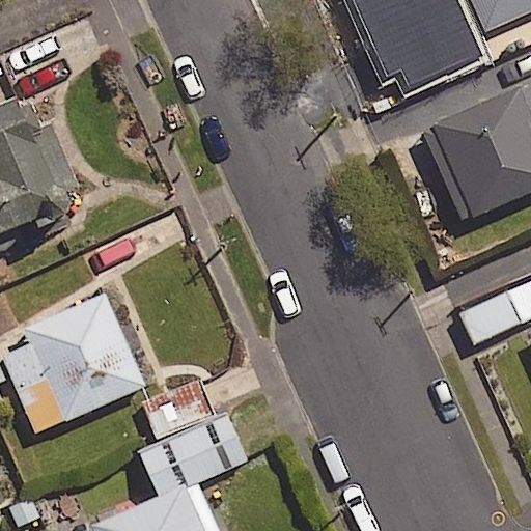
[(530,11),(530,0),(469,0),(483,33),(530,11)]
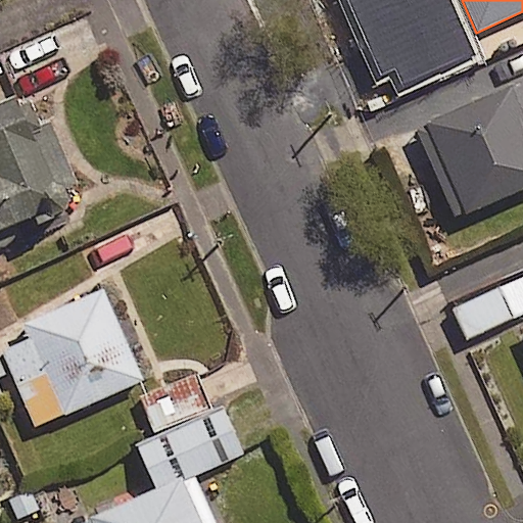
[(14,89),(0,95),(0,226),(61,200),(14,89)]
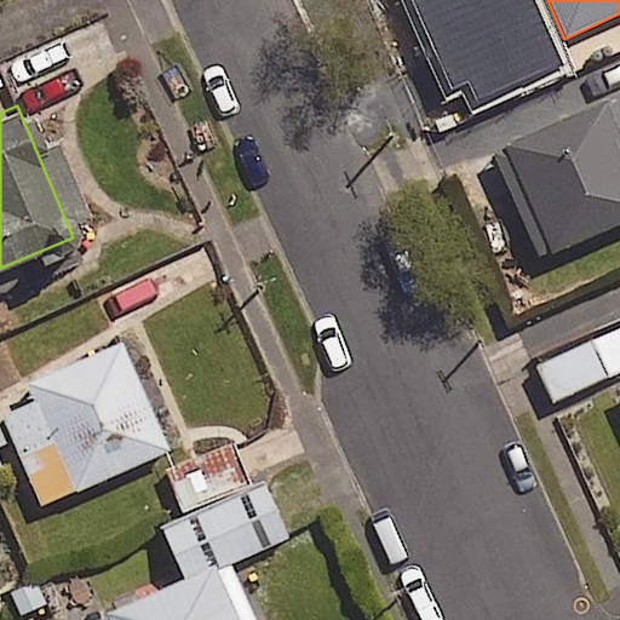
[(619,142),(603,105),(505,149),(554,258),(619,228),(619,142)]
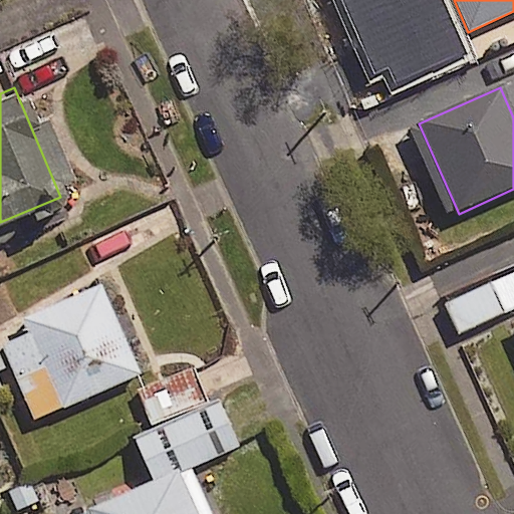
[(100,281),(23,315),(63,406),(141,370),(100,281)]
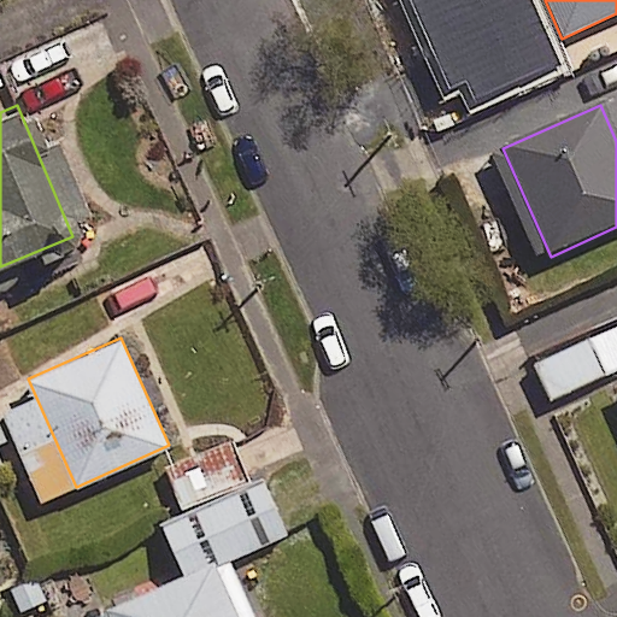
[(603,377),(587,341),(535,364),(550,400),(603,377)]
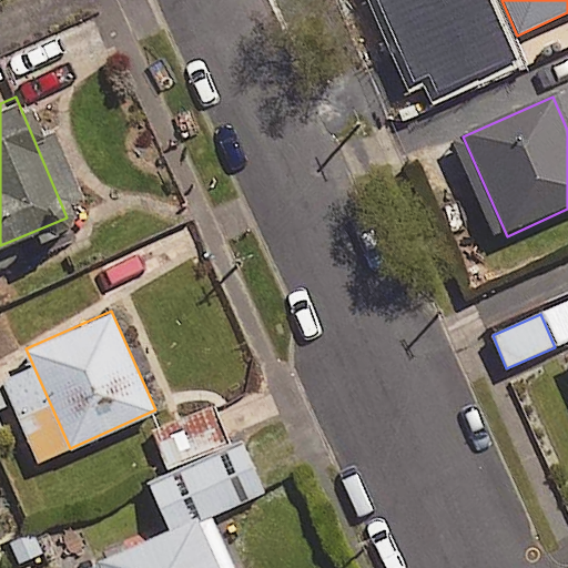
[(219,567),(196,516),(99,559),(102,567),(219,567)]
